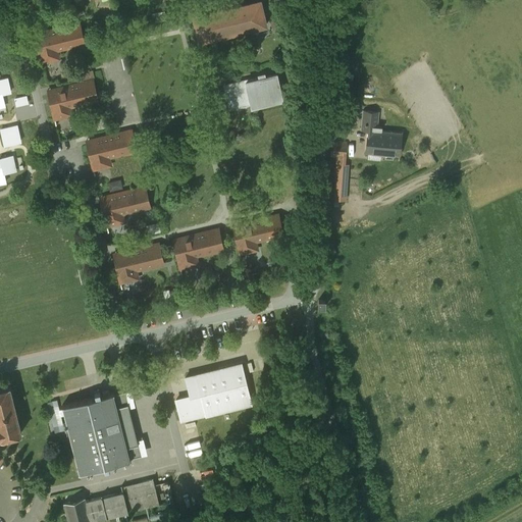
[(268,27),(262,0),(253,0),(192,15),(198,43),(268,27)]
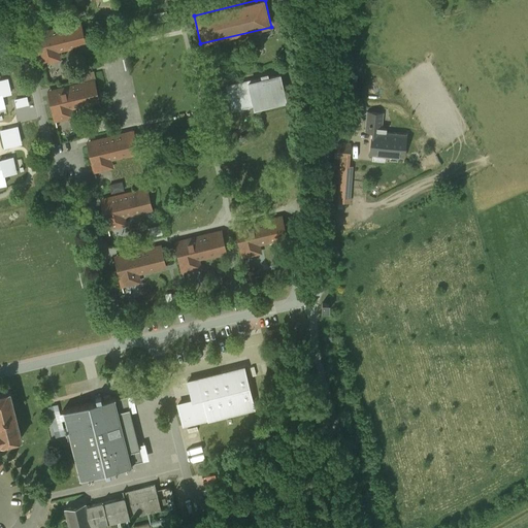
[(166,11),(155,13),(156,22),(168,20),(166,11)]
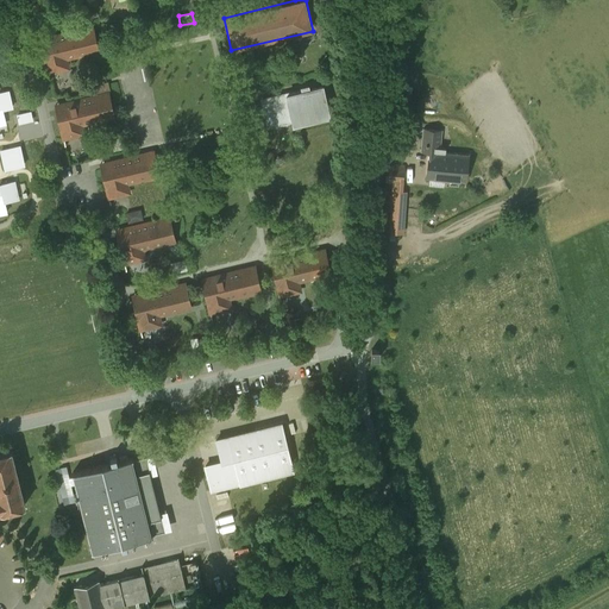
[(325,20),(315,23),(319,37),(328,35),(325,20)]
